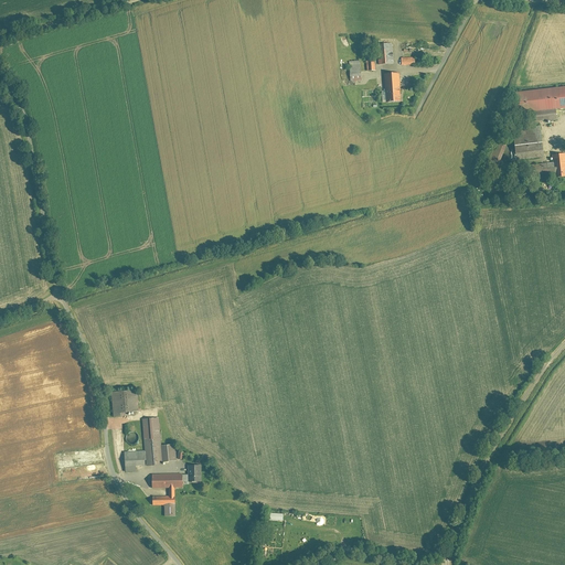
[(376,46),(379,65),(392,64),(391,45),(376,46)]
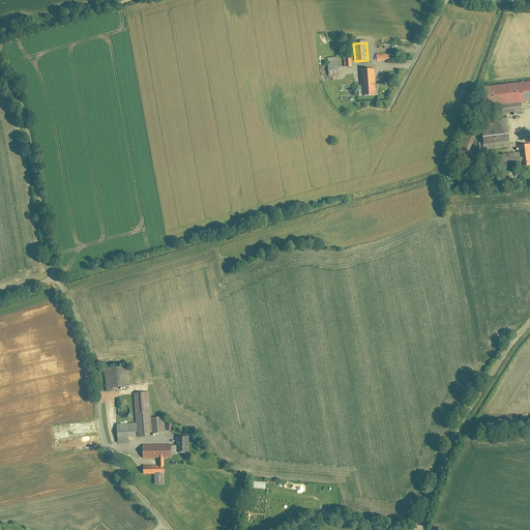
[(344,68),(352,67),(351,57),(343,58),(344,68)]
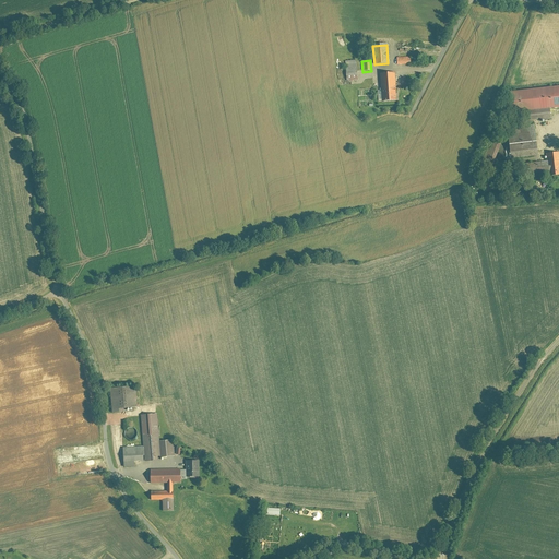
[(347,61),(348,76),(360,75),(359,61),(347,61)]
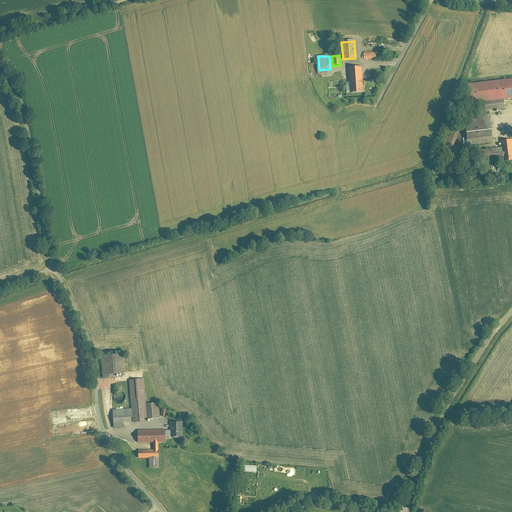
[(350,69),(350,94),(361,94),(361,69),(350,69)]
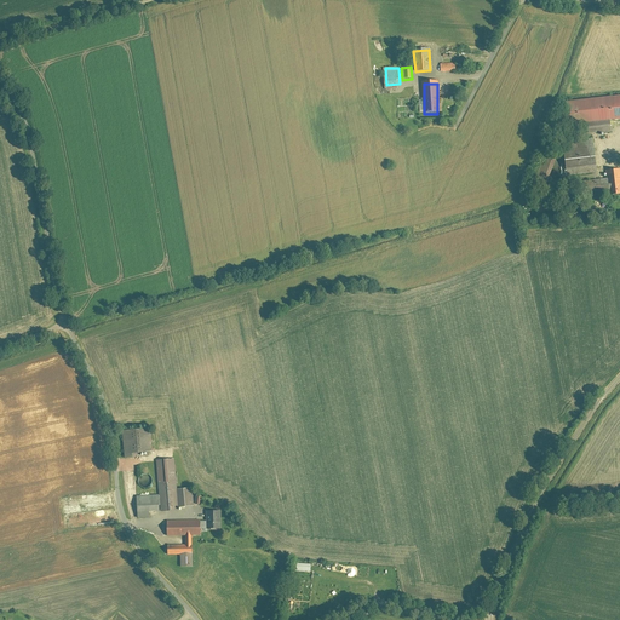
[(619,119),(619,96),(570,101),(572,124),(619,119)]
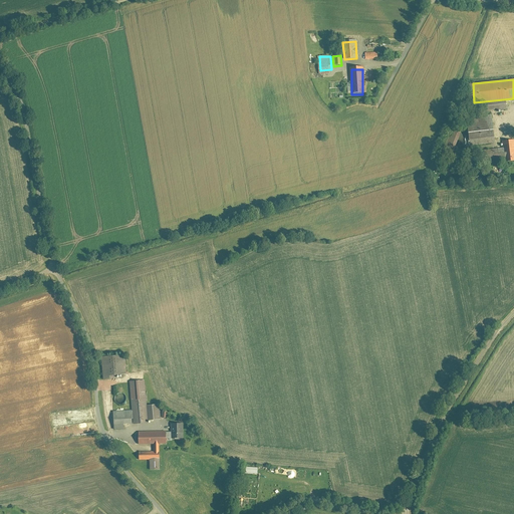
[(493,115),(467,118),(471,146),(496,143),(493,115)]
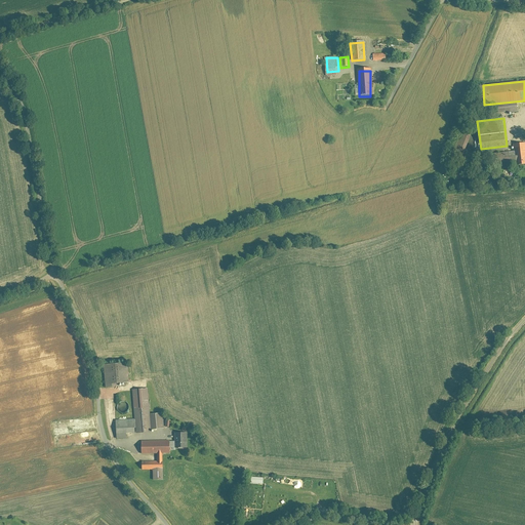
[(507,164),(516,164),(516,165),(524,164),(524,143),(515,145),(515,154),(506,155),(507,164)]
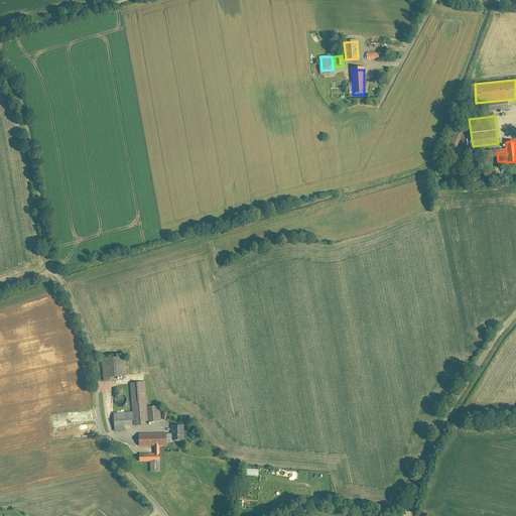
[(128,358),(104,360),(105,379),(129,377),(128,358)]
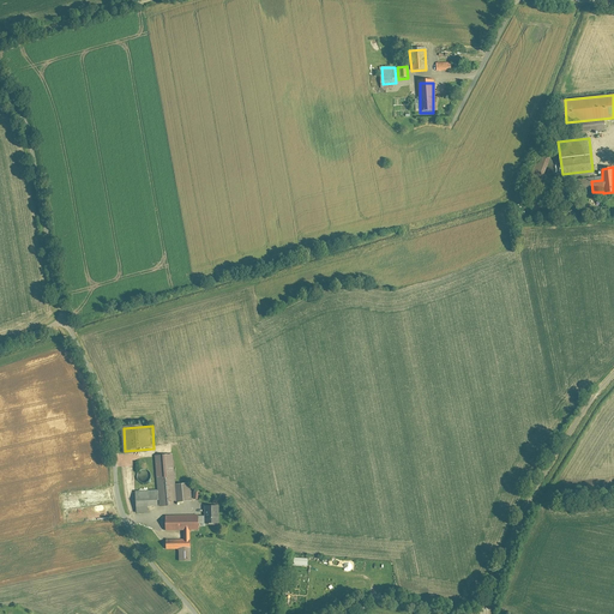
[(138,492),(139,509),(178,505),(174,453),(155,456),(158,489),(138,492)]
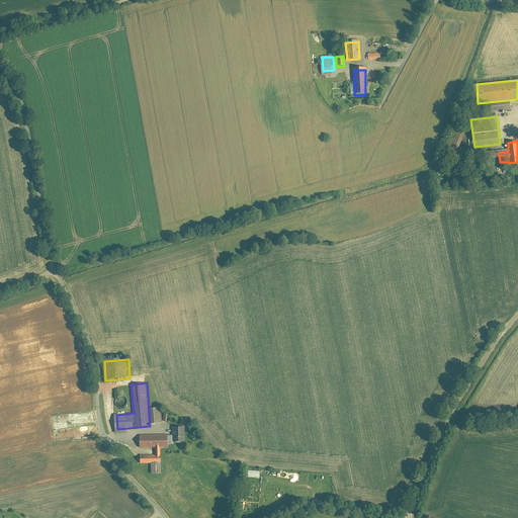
[(113,401),(114,406),(116,409),(120,411),(125,410),(128,407),(130,403),(128,399),(125,396),(120,395),(116,397),(113,401)]
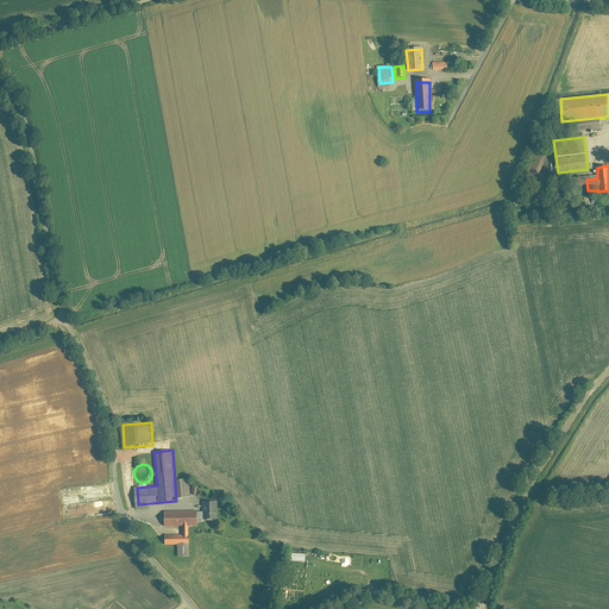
[(192,498),(190,481),(176,482),(177,500),(192,498)]
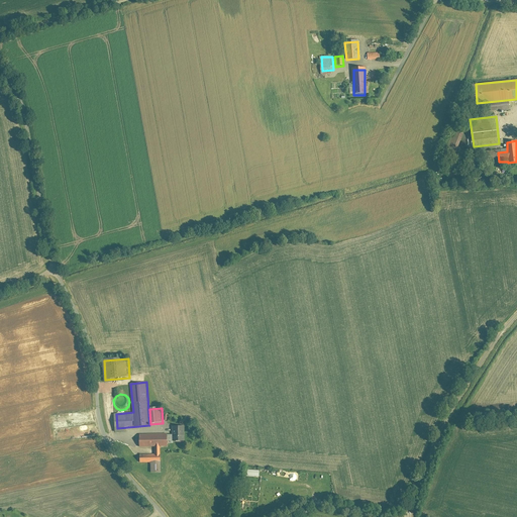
[(187,426),(173,426),(174,442),(187,442),(187,426)]
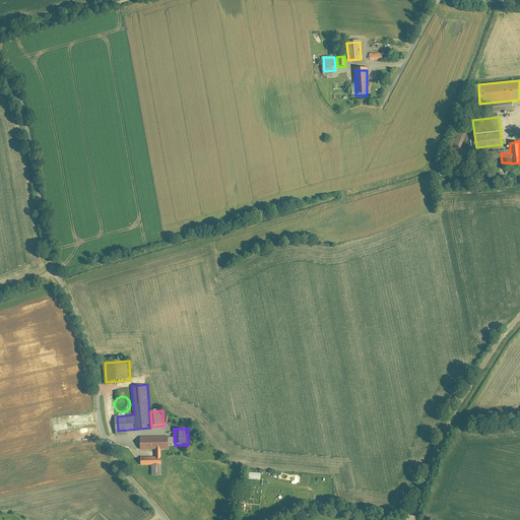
[(142,456),(142,465),(152,465),(153,477),(161,476),(161,464),(164,464),(164,456),(161,456),(161,449),(172,449),(171,436),(141,437),(142,450),(157,449),(157,456),(142,456)]
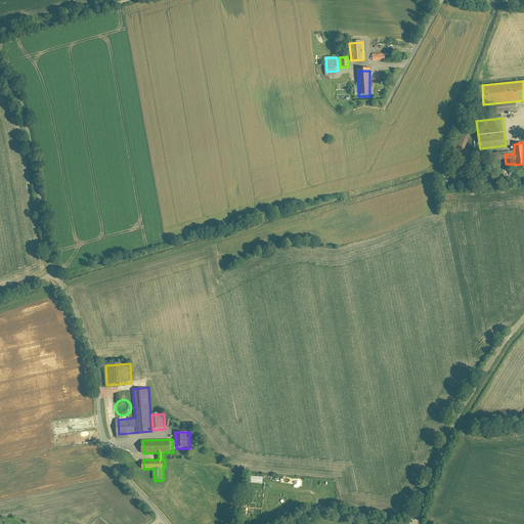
[(124,455),(124,461),(126,464),(131,466),(136,465),(139,462),(140,457),(139,453),(135,450),(131,449),(127,451),(124,455)]
